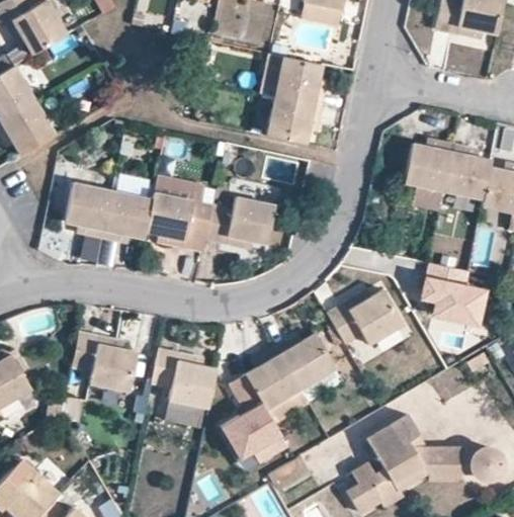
[(5,0),(0,3),(0,13),(19,47),(25,42),(33,54),(70,32),(51,0),(45,0),(38,4),(35,0),(5,0)]
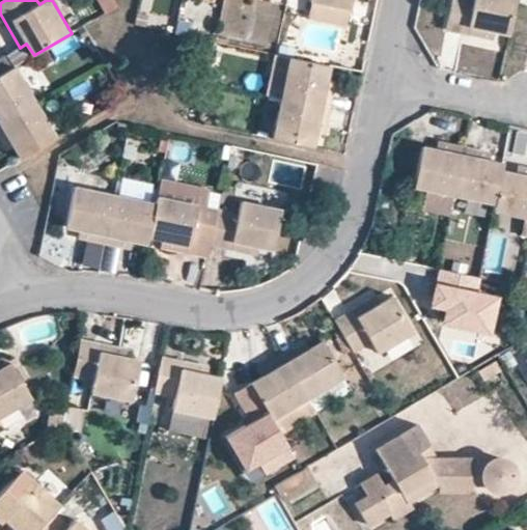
[(120,5),(116,0),(102,0),(109,11),(120,5)]
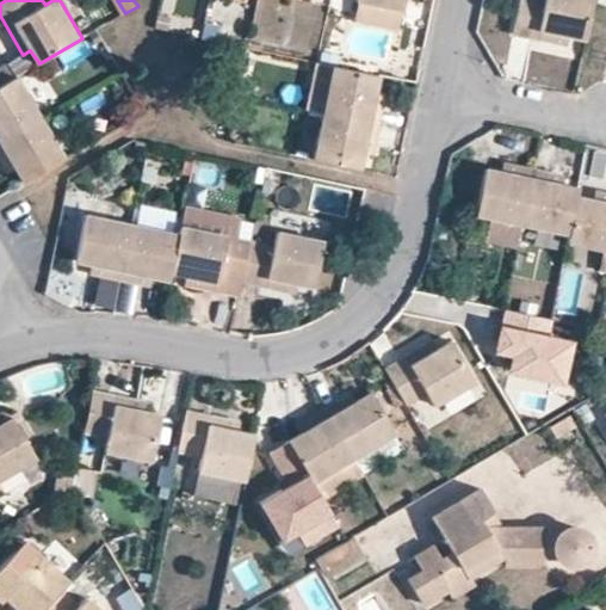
[(404,11),(358,0),(353,19),(400,30),(404,11)]
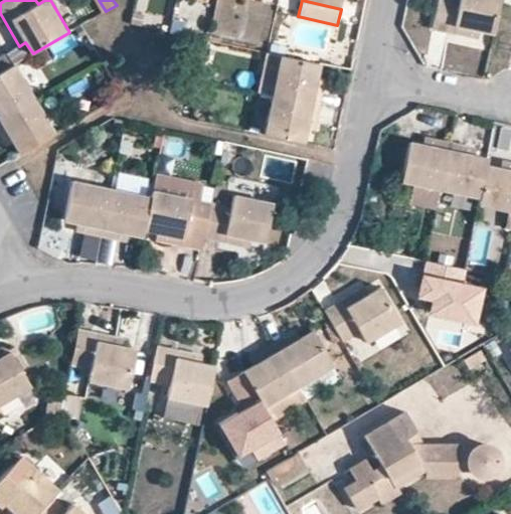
[(342,0),(302,0),(341,9),(342,0)]
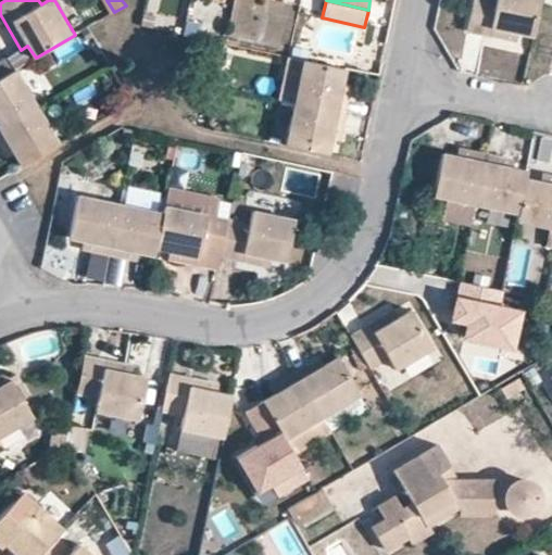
[(476,0),(471,33),(518,43),(521,35),(535,38),(543,0),(476,0)]
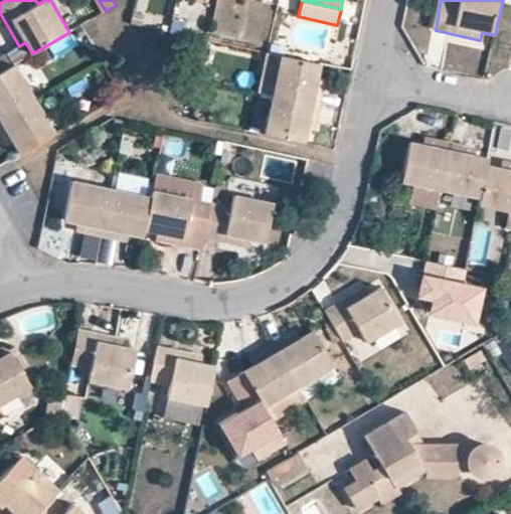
[(270,51),(261,91),(273,94),(321,104),(327,78),(319,76),(323,62),(270,51)]
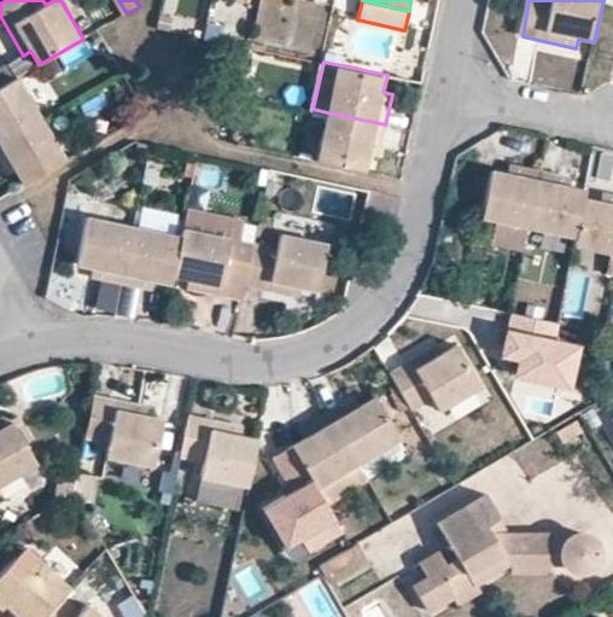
[(0,87),(18,76),(12,64),(0,71),(0,87)]
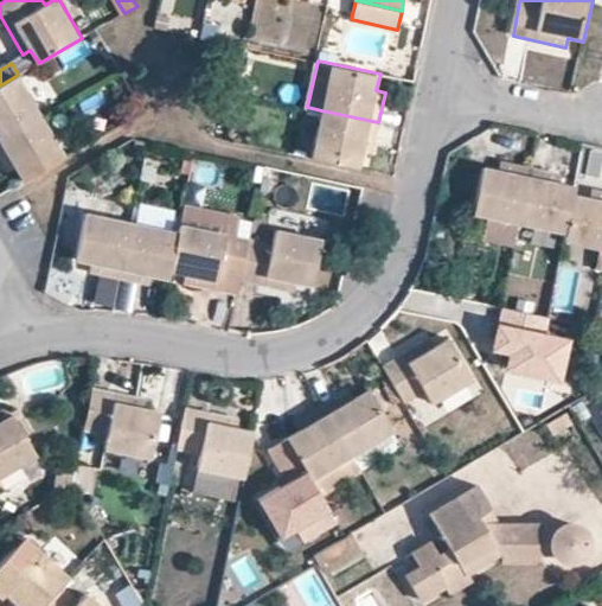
[(0,141),(45,115),(20,74),(18,75),(0,85),(0,141)]
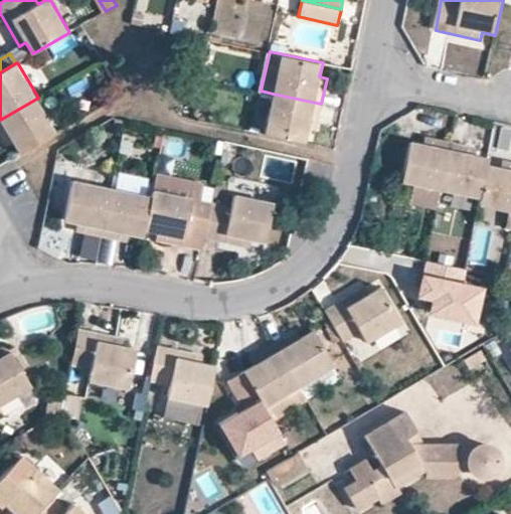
[(273,94),(265,133),(307,142),(309,130),(316,131),(321,104),(273,94)]
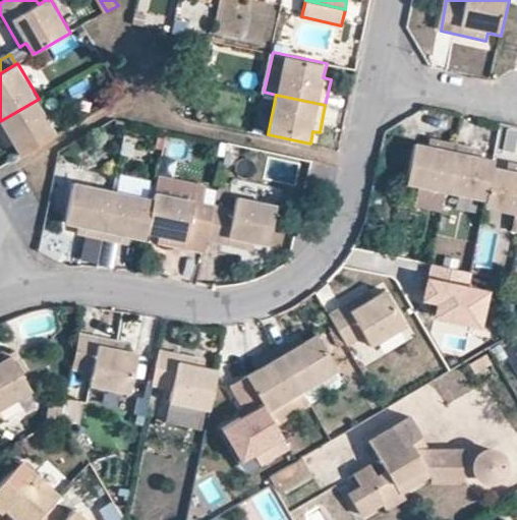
[(0,121),(0,133),(7,148),(13,143),(21,156),(58,133),(39,99),(0,121)]
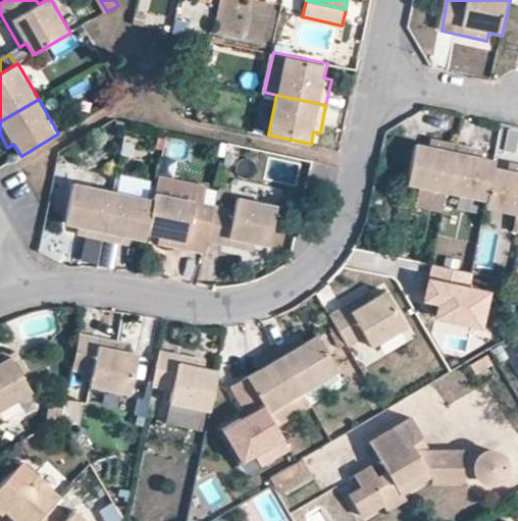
[(420,187),(416,210),(444,215),(448,193),(457,153),(459,145),(438,140),(436,148),(418,144),(409,185),(420,187)]
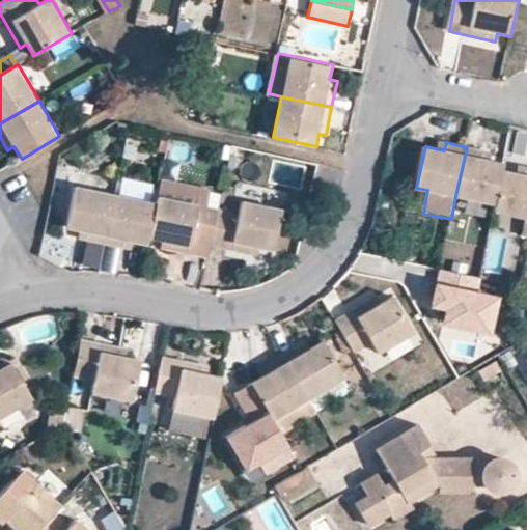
[(455,196),(497,205),(503,170),(504,163),(487,160),(489,151),(467,147),(465,156),(455,196)]
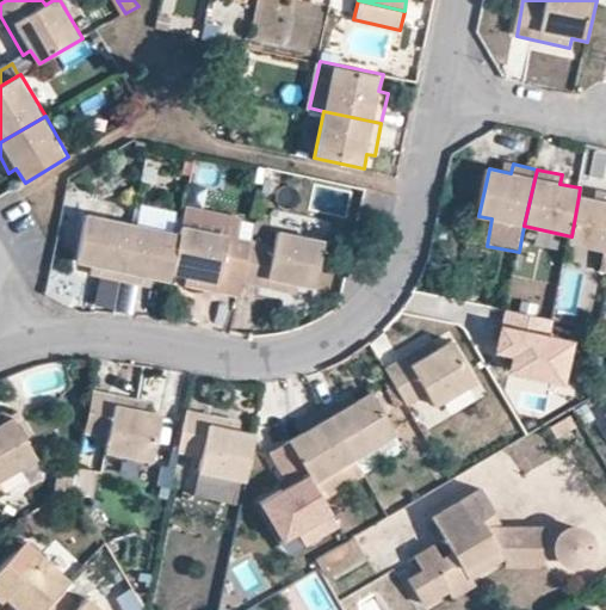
[(601,201),(579,196),(572,236),(569,244),(605,252),(605,192),(604,192),(601,201)]
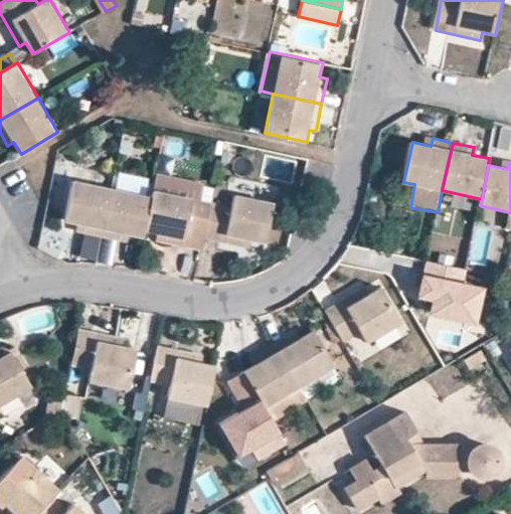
[(153,196),(146,230),(159,233),(164,234),(162,241),(202,249),(205,237),(213,202),(202,199),(205,184),(158,174),(153,196)]
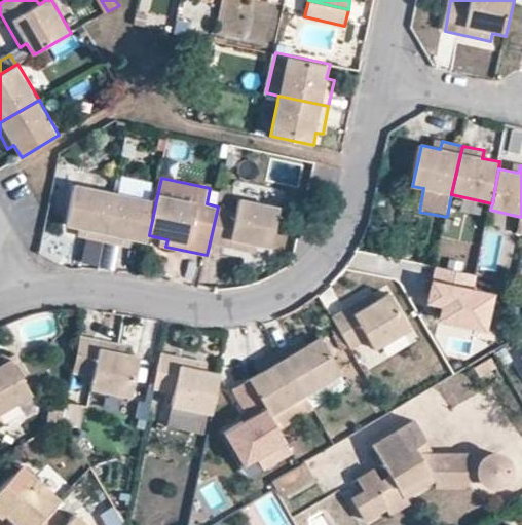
[(76,184),(67,225),(80,228),(79,235),(91,238),(107,240),(116,192),(76,184)]
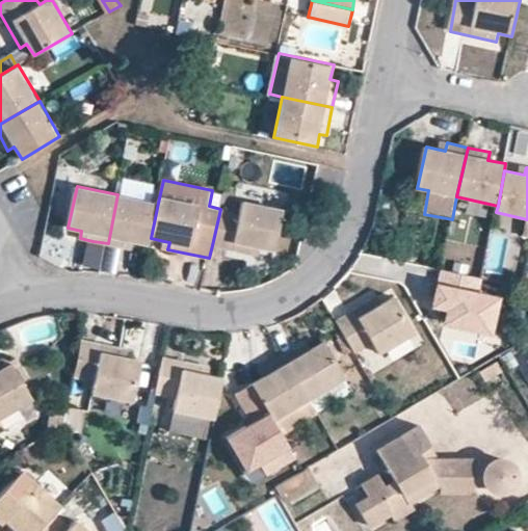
[(117,194),(108,243),(129,248),(131,241),(135,242),(149,245),(151,238),(158,203),(117,194)]
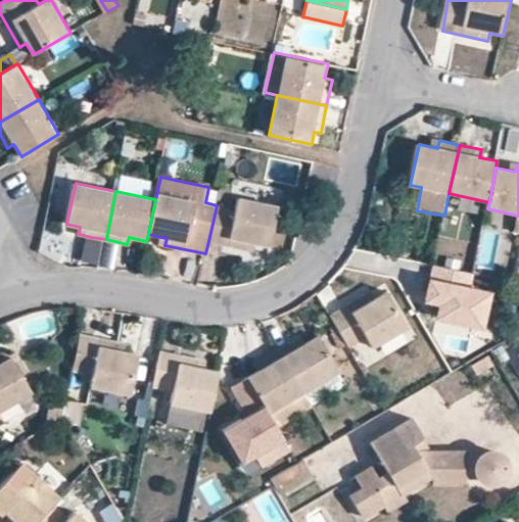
[(217,205),(208,241),(255,251),(257,243),(271,246),(280,205),(239,196),(237,209),(217,205)]
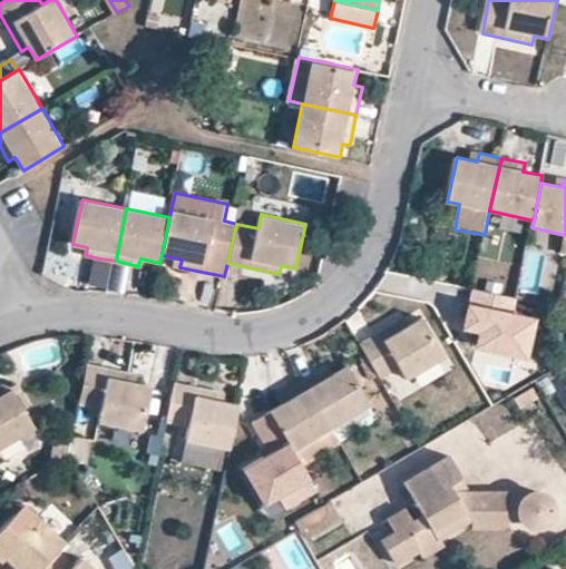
[(116,261),(99,258),(95,280),(111,283),(115,264),(116,261)]
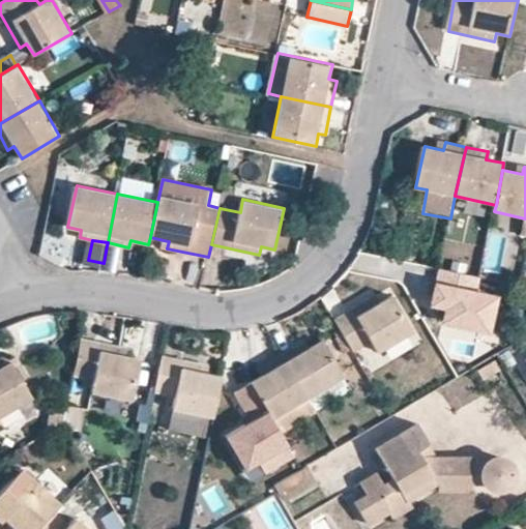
[(121,248),(107,245),(104,263),(101,271),(116,272),(121,248)]
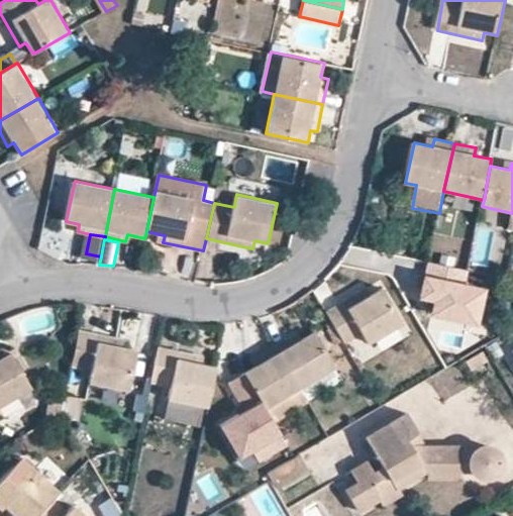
[(468,271),(429,263),(422,296),(436,299),(433,313),(476,322),(482,290),(464,287),(468,271)]
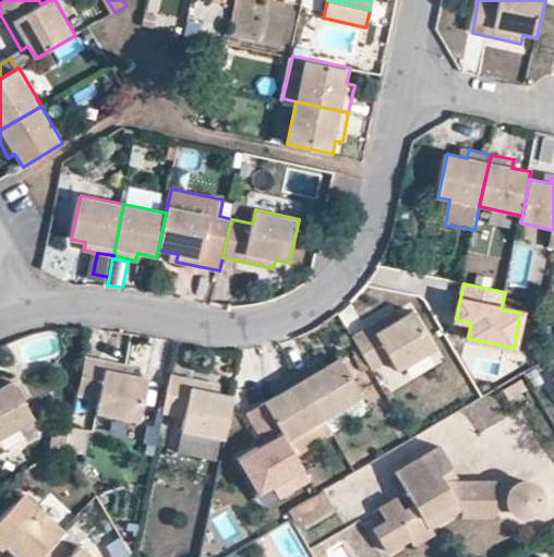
[(371,368),(373,372),(393,361),(399,372),(437,349),(414,311),(400,319),(396,312),(351,337),(362,353),(371,368)]
